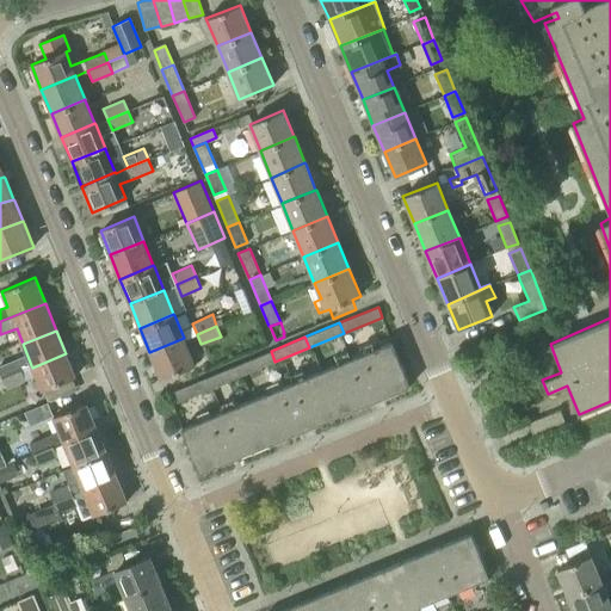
[(195,364),(184,340),(184,338),(149,352),(161,378),(195,364)]
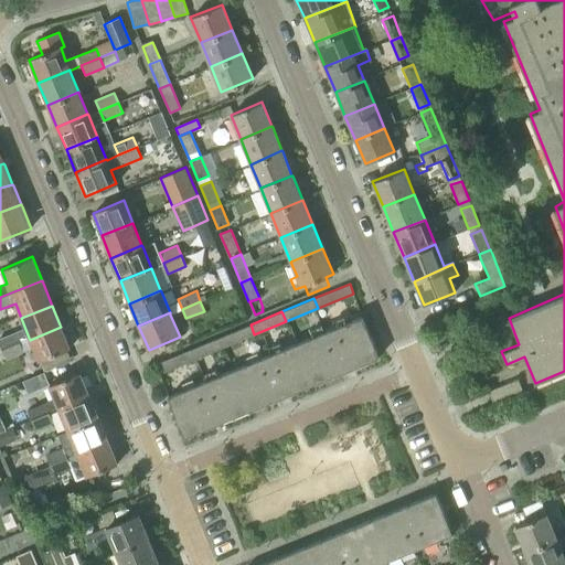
[(362,316),(296,343),(311,384),(380,356),(362,316)]
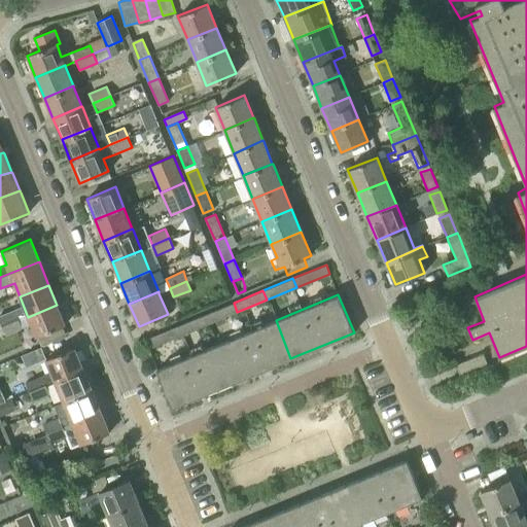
[(207,324),(237,312),(234,303),(203,315),(207,324)]
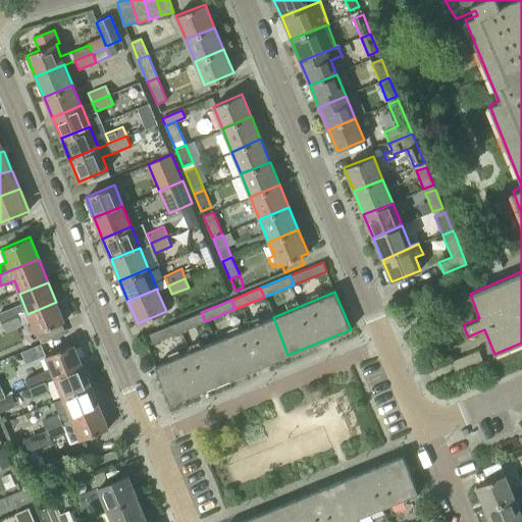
[(36,333),(64,321),(56,302),(28,314),(27,312),(18,315),(1,322),(5,331),(31,321),(36,333)]
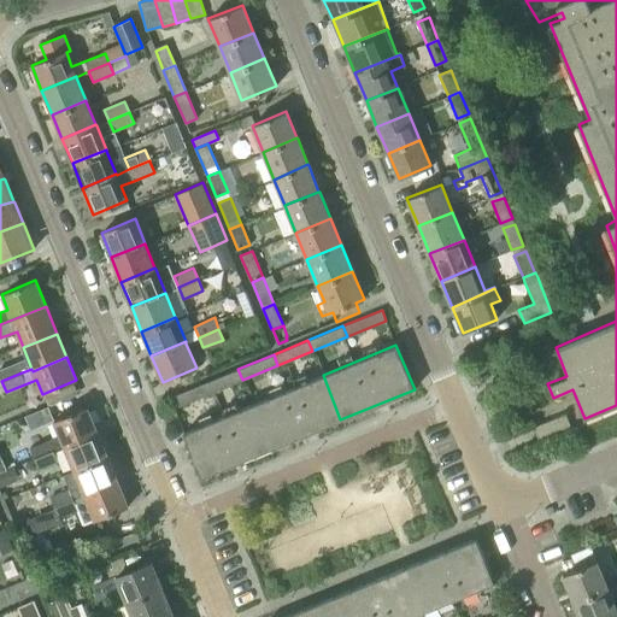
[(0,376),(1,381),(22,372),(18,362),(0,368),(0,376)]
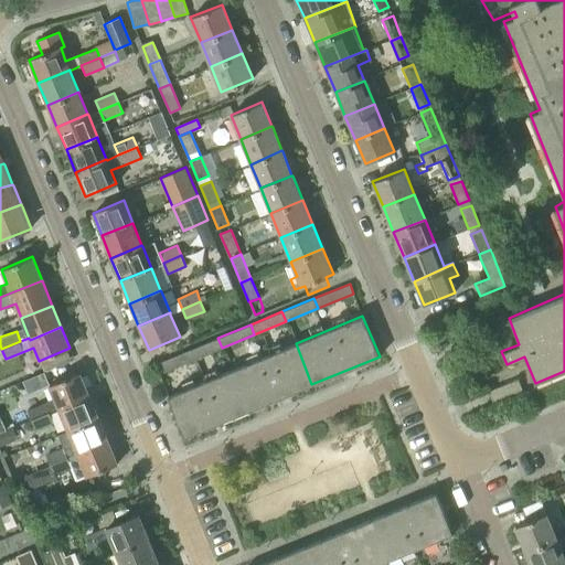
[(190,361),(222,348),(217,338),(187,351),(190,361)]
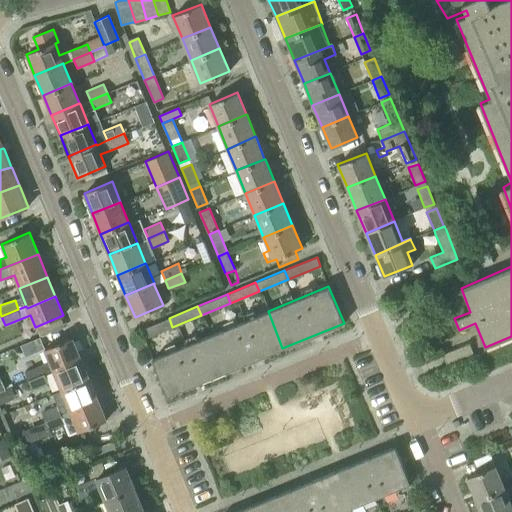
[(225,372),(254,360),(282,348),(268,311),(209,335),(225,372)]
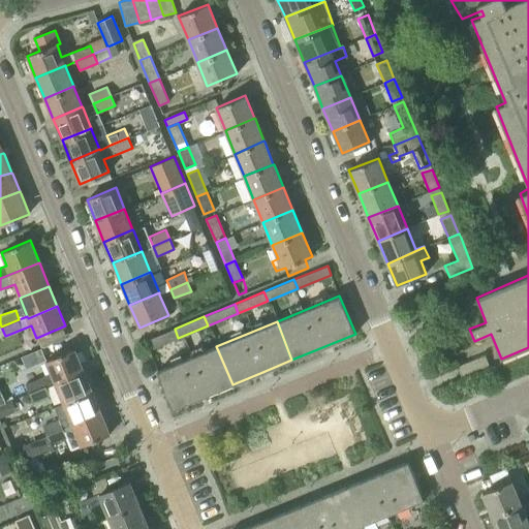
[(149,350),(178,338),(175,329),(145,340),(149,350)]
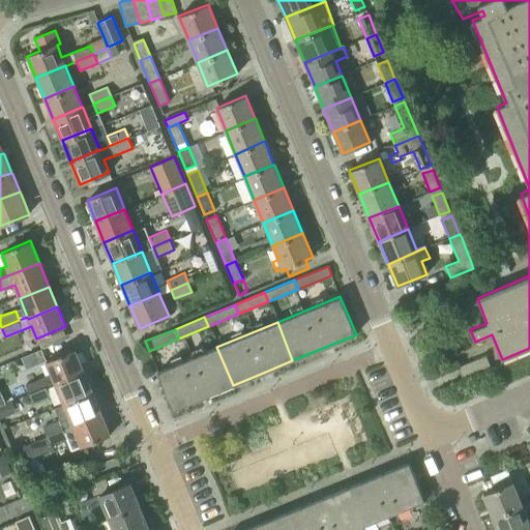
[(444,345),(440,333),(439,333),(431,336),(435,348),(444,345)]
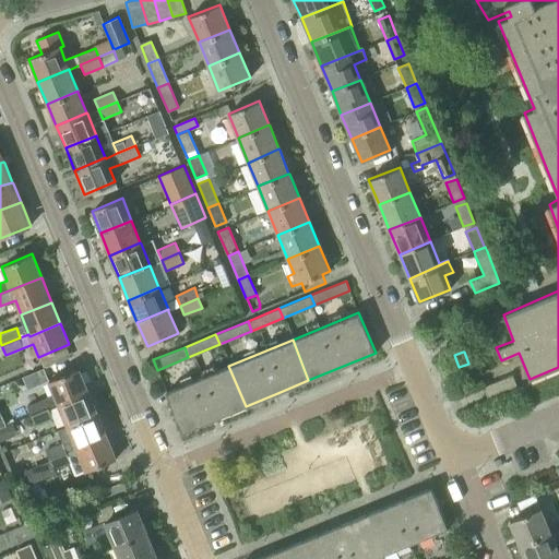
[(182,432),(214,419),(246,406),(228,366),(166,391),(182,432)]
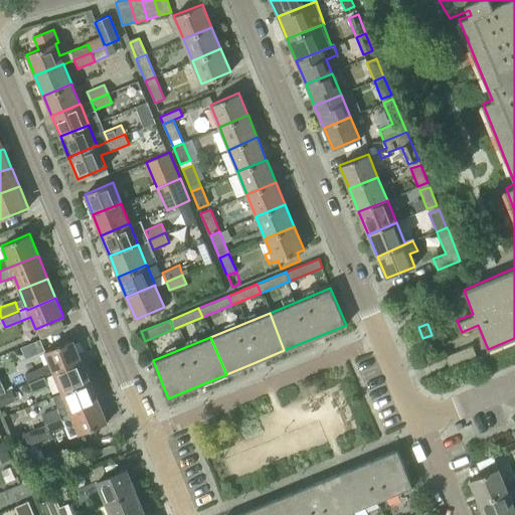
[(52,370),(80,358),(72,339),(44,350),(52,370)]
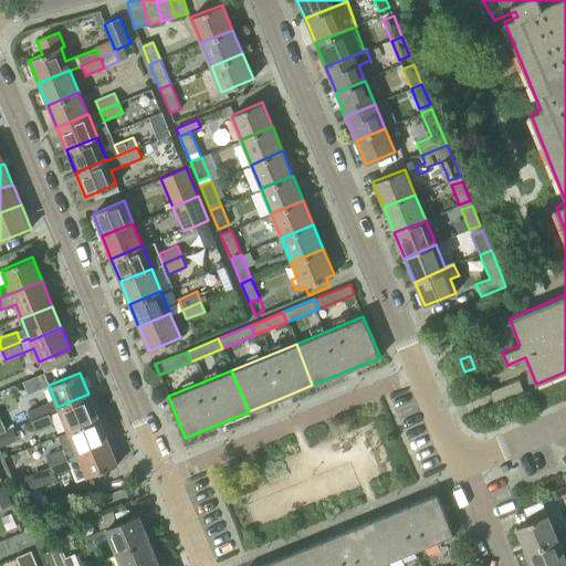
[(98,417),(90,396),(88,394),(58,407),(67,430),(98,417)]
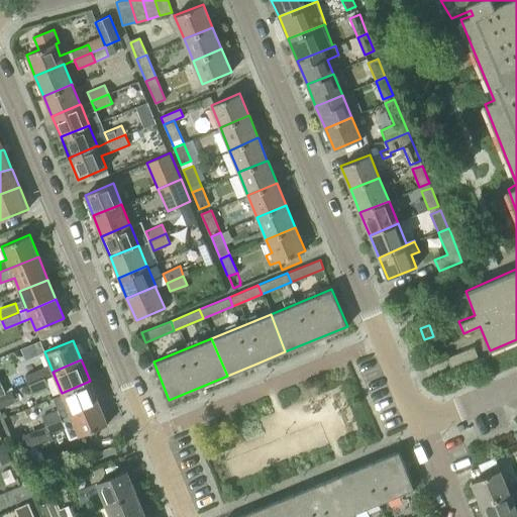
[(28,384),(44,377),(41,368),(24,375),(28,384)]
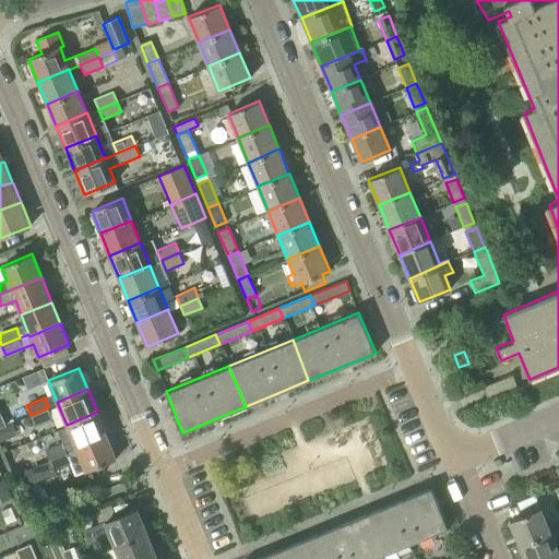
[(31,415),(34,425),(52,417),(48,407),(31,415)]
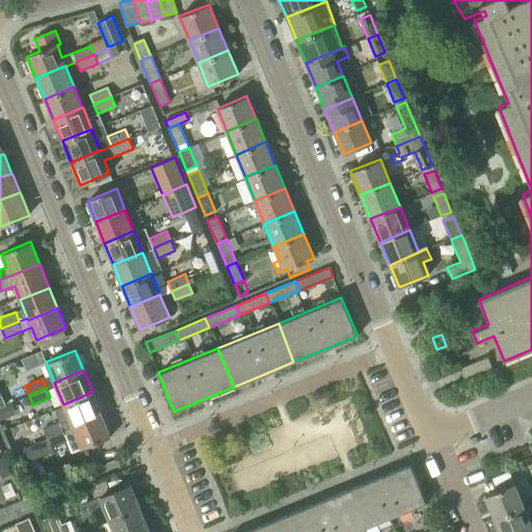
[(102,414),(92,393),(92,392),(63,404),(64,406),(55,410),(59,421),(43,428),(47,437),(102,414)]
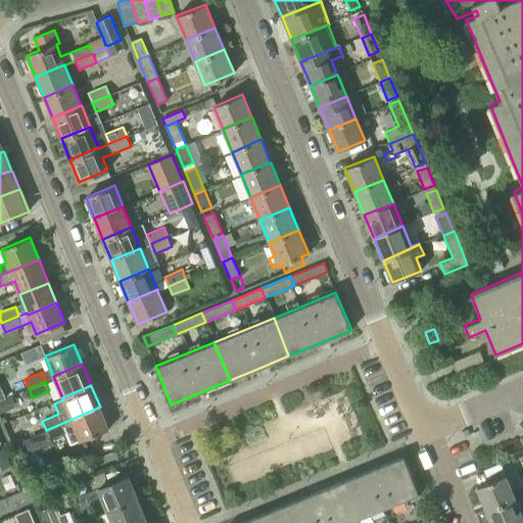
[(109,429),(100,408),(100,407),(46,430),(49,438),(66,431),(73,443),(109,429)]
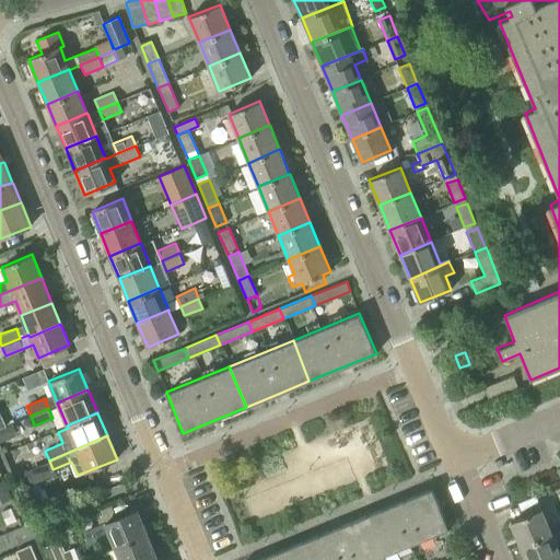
[(8,489),(0,491),(0,502),(11,498),(8,489)]
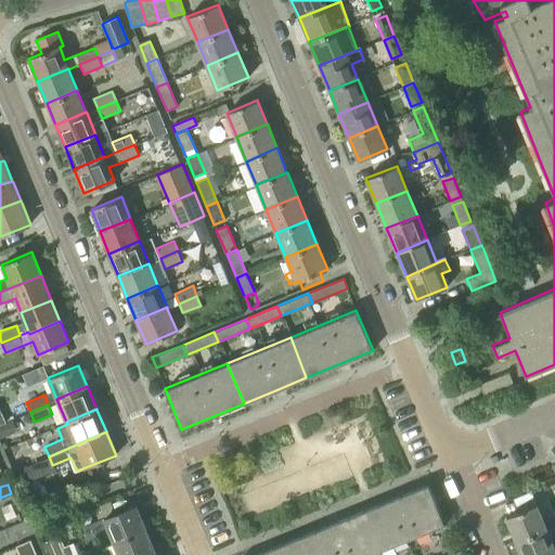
[(428,485),(362,512),(378,552),(444,525),(428,485)]
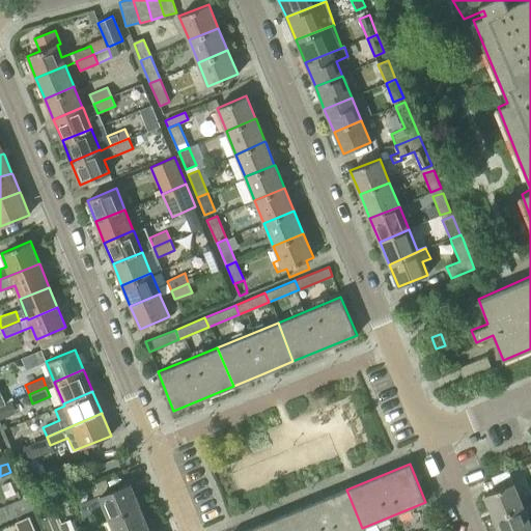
[(494,518),(523,505),(513,482),(484,495),(494,518)]
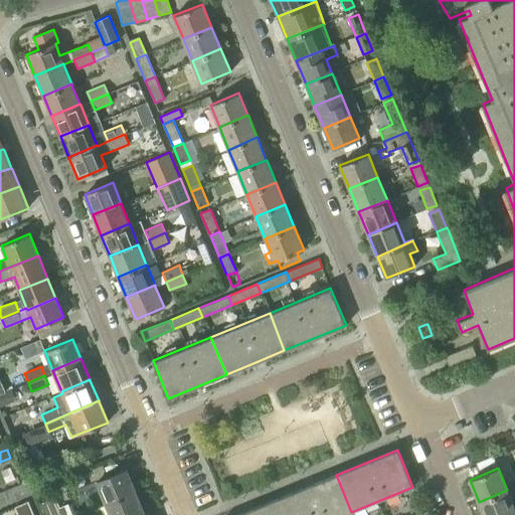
[(106,504),(136,491),(127,469),(96,481),(106,504)]
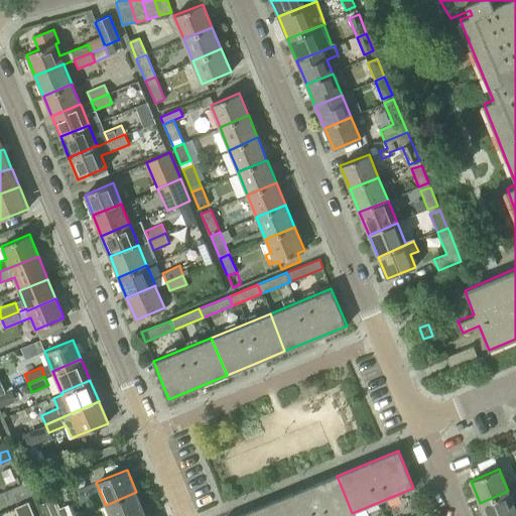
[(285,515),(344,515),(352,513),(337,476),(278,499),(285,515)]
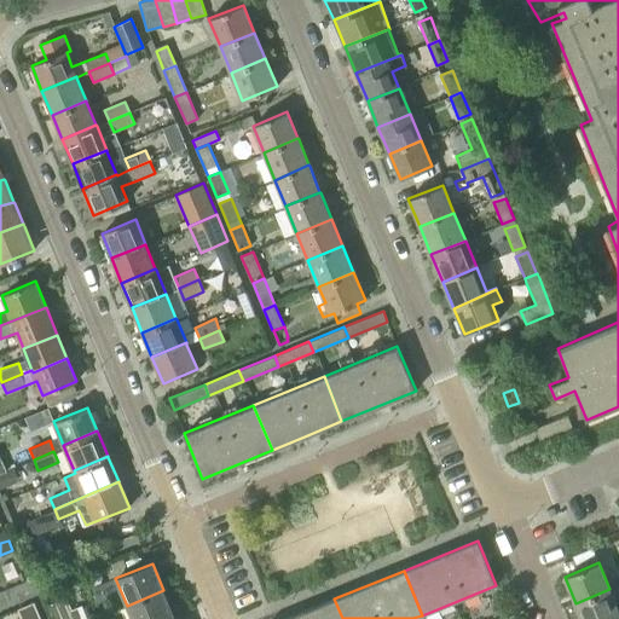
[(103,584),(82,593),(87,603),(108,595),(103,584)]
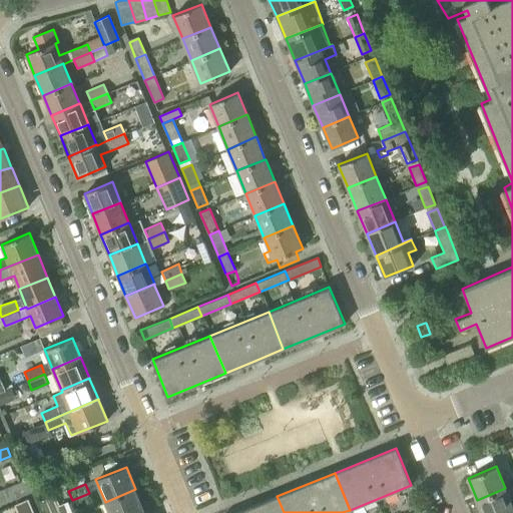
[(508,512),(512,511),(512,506),(506,489),(505,488),(477,500),(482,512),(508,512)]
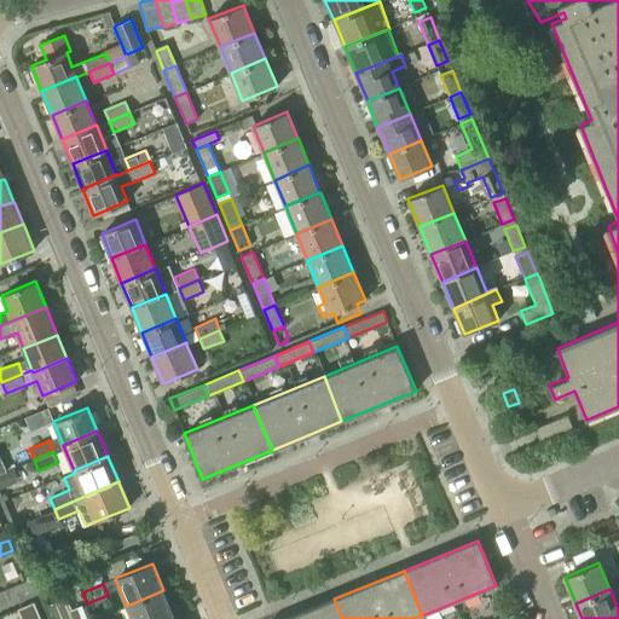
[(169,618),(174,618),(163,590),(127,606),(132,618),(169,618)]
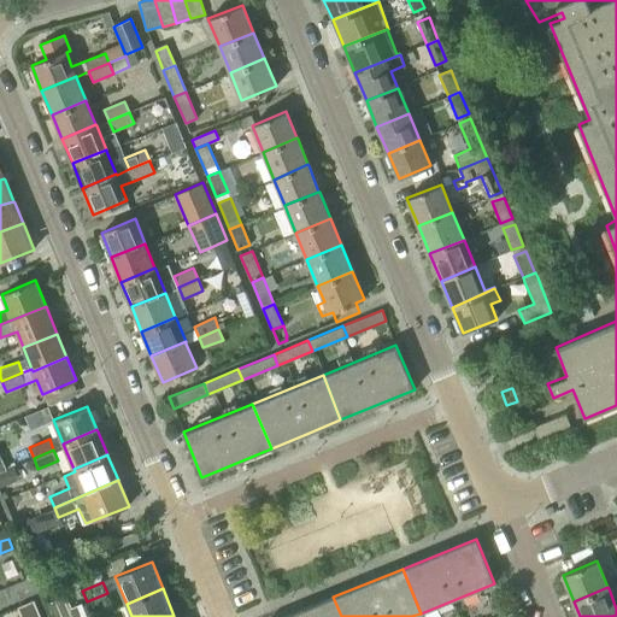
[(341,616),(333,597),(282,616),(341,616)]
